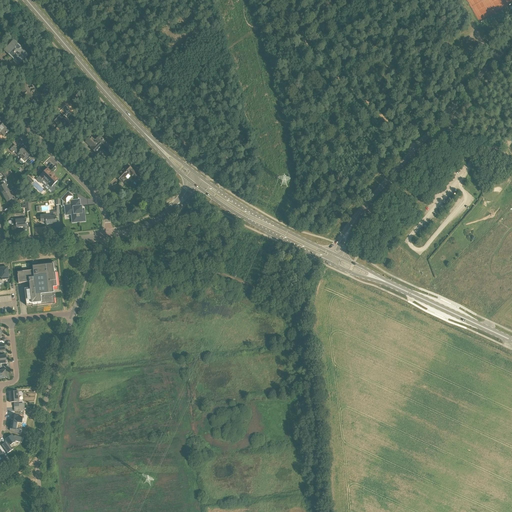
[(14,41),(5,50),(11,55),(10,56),(14,59),(16,57),(21,62),(28,55),(21,49),(22,48),(14,41)]
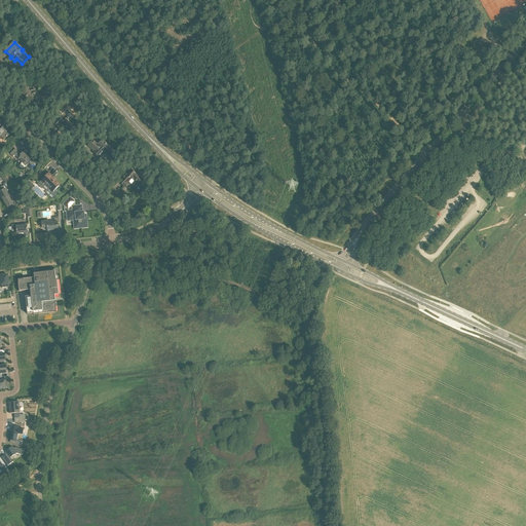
[(68,122),(68,121),(64,117),(55,125),(61,129),(62,128),(69,136),(75,129),(68,122)]
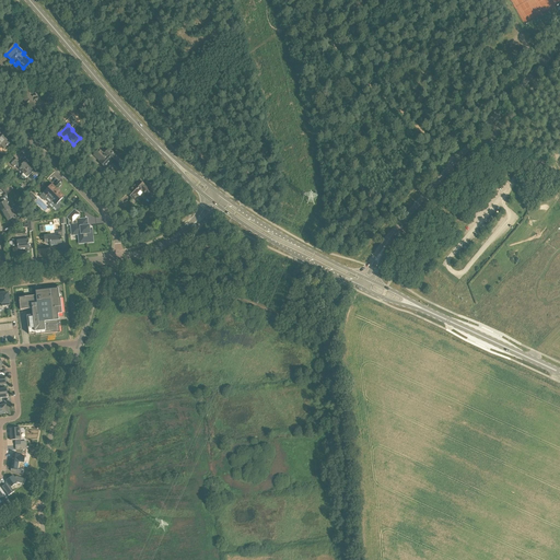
[(0,132),(0,146),(1,146),(4,149),(10,143),(0,132)]
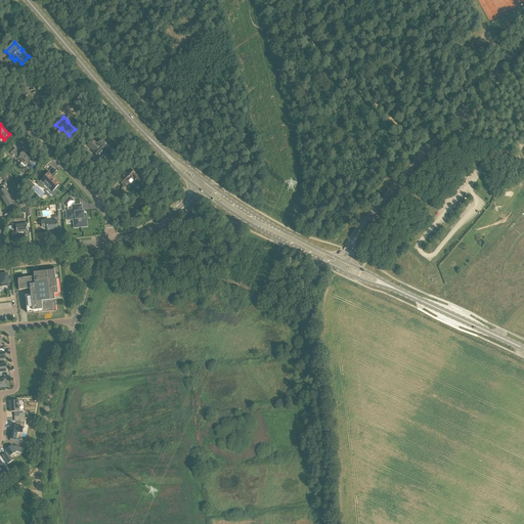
[(110,147),(110,146),(102,139),(97,144),(93,140),(88,145),(93,150),(93,151),(97,156),(98,155),(100,157),(104,153),(110,158),(116,153),(110,147)]
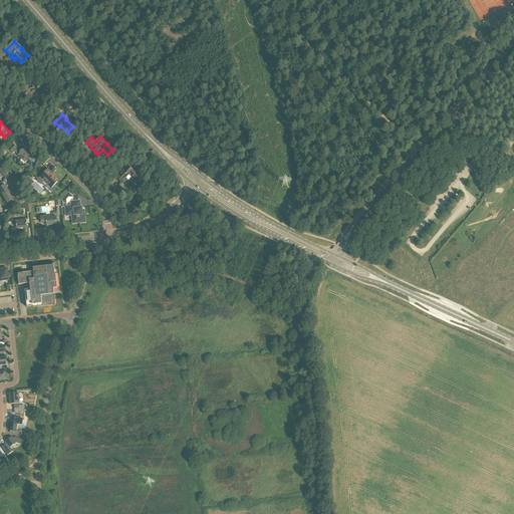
[(32,154),(25,147),(20,152),(15,147),(15,146),(10,151),(13,154),(15,152),(18,155),(18,156),(25,163),(30,158),(28,157),(32,154)]
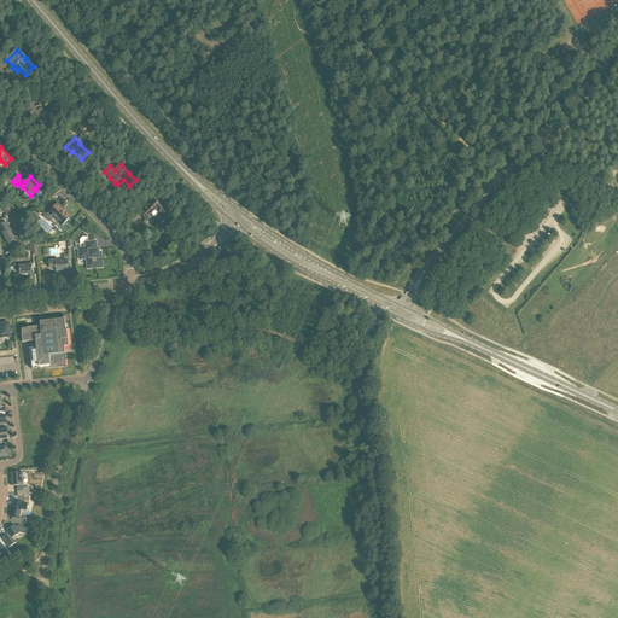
[(163,203),(161,205),(153,199),(140,214),(147,221),(152,215),(153,216),(158,211),(164,219),(172,210),(163,203)]
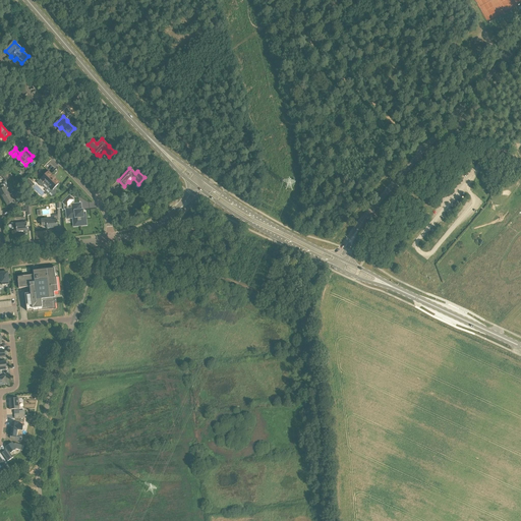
[(49,172),(41,179),(38,183),(41,186),(45,183),(50,187),(48,189),(54,195),(57,192),(54,188),(60,183),(49,172)]
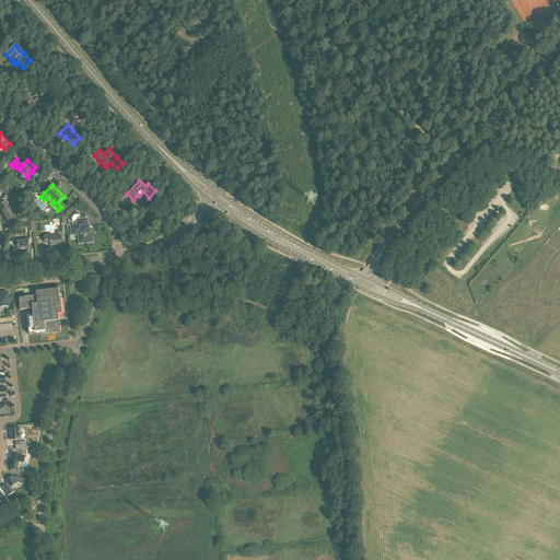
[(2,203),(0,205),(0,206),(1,209),(1,210),(3,213),(10,210),(13,208),(13,207),(10,201),(9,200),(7,201),(4,198),(3,198),(0,200),(0,199),(0,200),(2,203)]
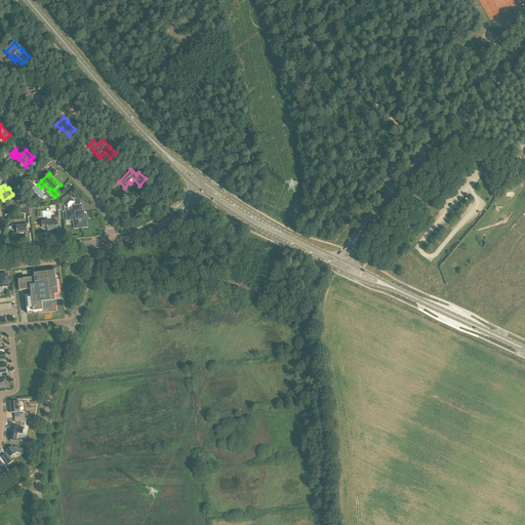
[(9,197),(3,200),(5,204),(5,203),(7,207),(9,206),(11,209),(15,207),(9,197)]
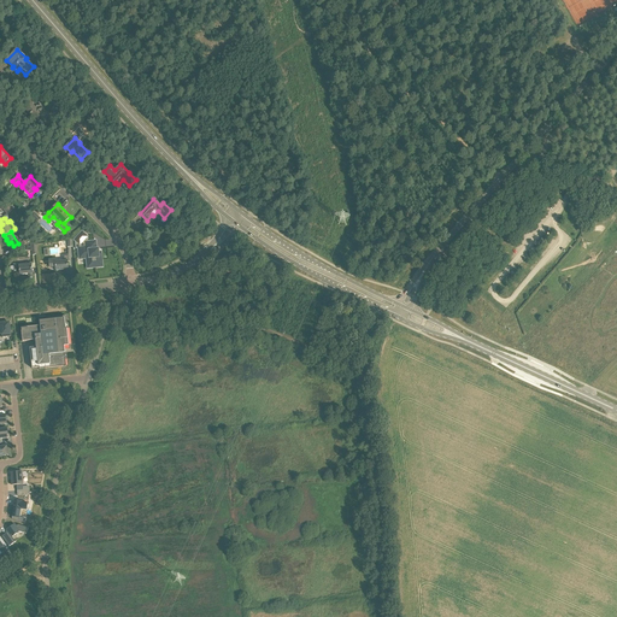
[(87,236),(82,233),(75,240),(76,241),(76,242),(76,248),(78,248),(80,259),(87,258),(88,268),(103,266),(101,253),(99,253),(98,250),(97,250),(95,241),(88,242),(88,240),(86,239),(87,236)]
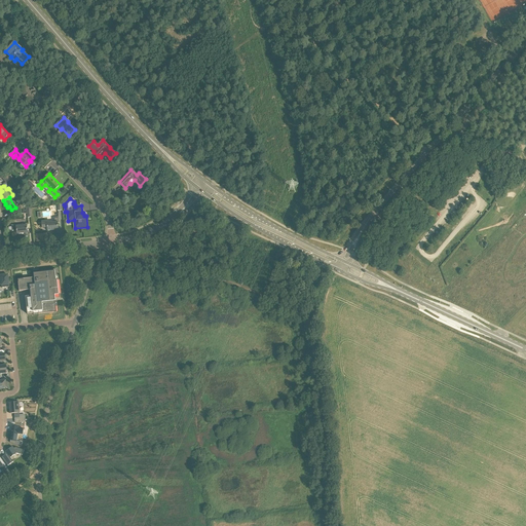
[(58,223),(60,223),(60,217),(53,218),(53,222),(48,222),(48,221),(42,221),(42,223),(42,228),(45,227),(46,228),(47,228),(48,231),(54,230),(55,234),(59,233),(59,230),(58,223)]
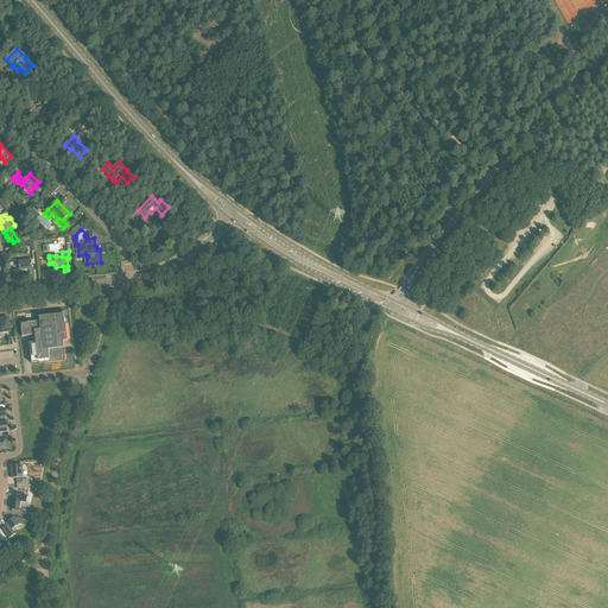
[(31,259),(24,259),(24,261),(19,261),(19,260),(13,260),(14,267),(19,266),(20,271),(29,270),(29,274),(32,273),(32,270),(31,259)]
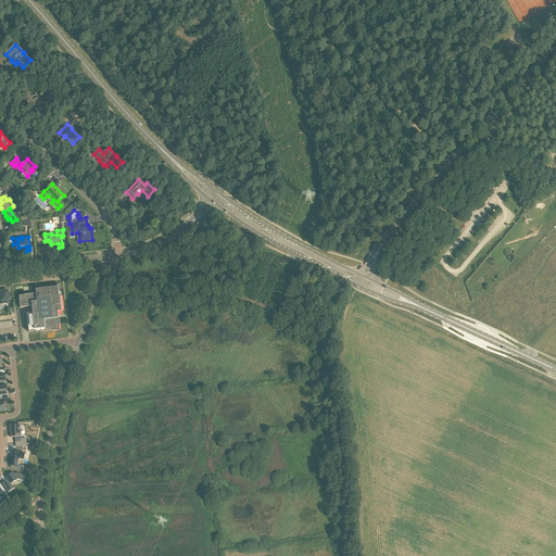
[(38,306),(38,313),(27,314),(29,332),(35,331),(36,332),(41,332),(60,330),(59,316),(64,315),(62,291),(61,291),(60,286),(42,288),(42,289),(36,290),(37,293),(20,295),(21,308),(38,306)]
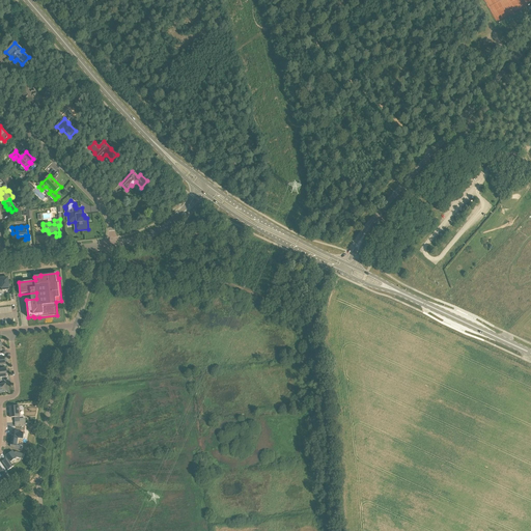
[(1,283),(0,283),(1,287),(2,287),(2,290),(9,289),(8,278),(6,278),(5,277),(2,278),(2,279),(1,279),(1,283)]
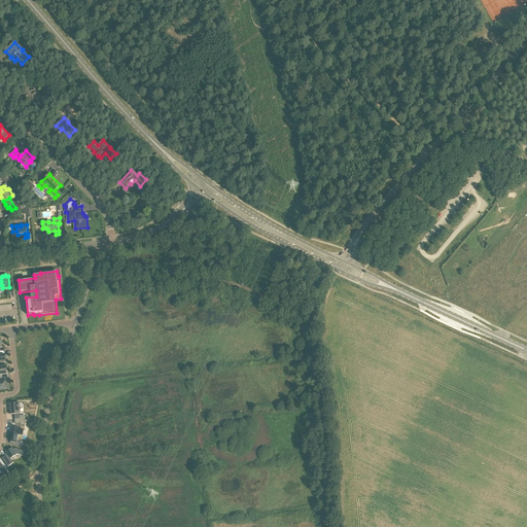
[(8,403),(9,415),(13,414),(14,419),(20,419),(20,414),(19,402),(8,403)]
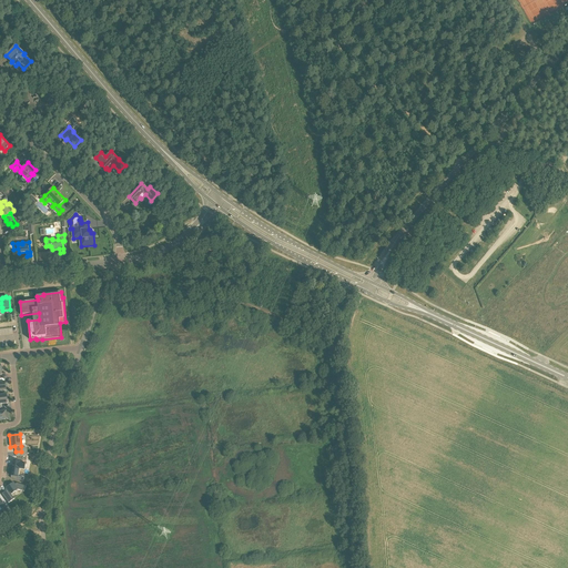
[(21,460),(14,460),(11,478),(18,480),(19,476),(20,468),(26,469),(27,463),(21,462),(21,460)]
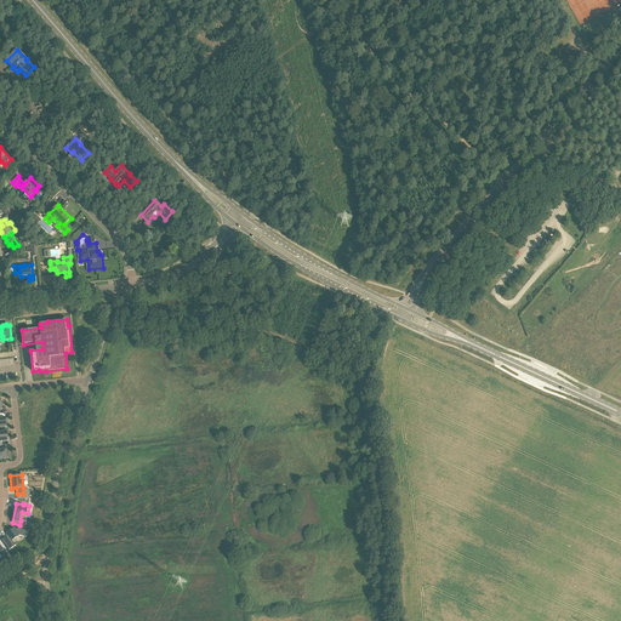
[(29,507),(27,519),(32,520),(30,523),(38,524),(41,510),(29,507)]
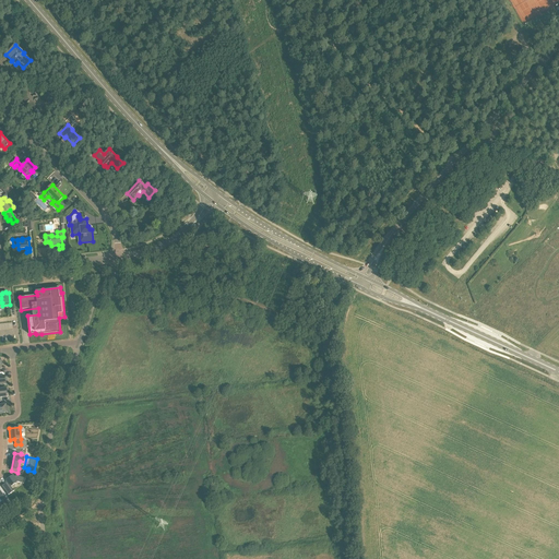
[(2,486),(9,495),(14,491),(11,487),(18,482),(24,484),(26,478),(16,475),(14,477),(13,475),(6,480),(8,482),(2,486)]
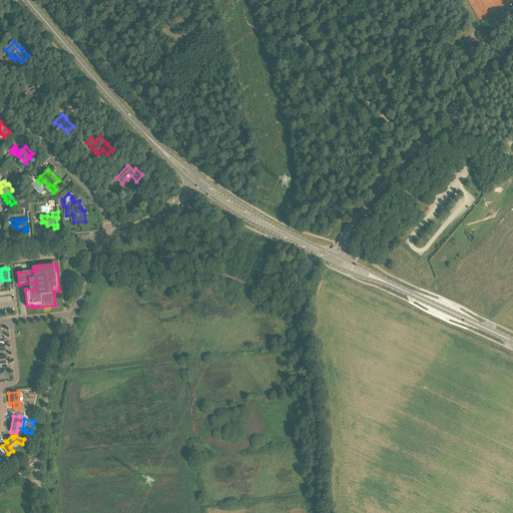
[(0,451),(0,460),(4,467),(8,464),(0,451)]
